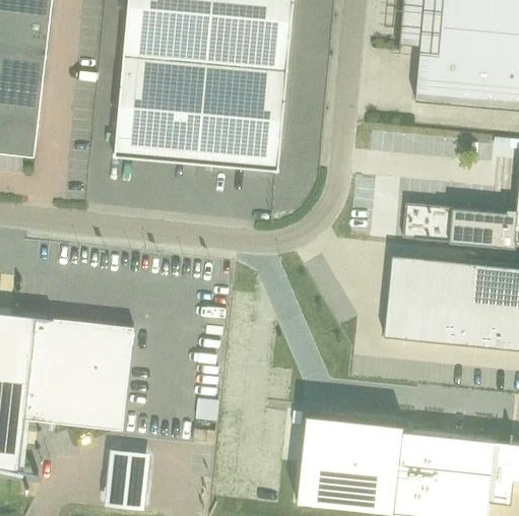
[(0,0),(0,154),(25,157),(26,157),(35,158),(36,153),(53,0),(0,0)]
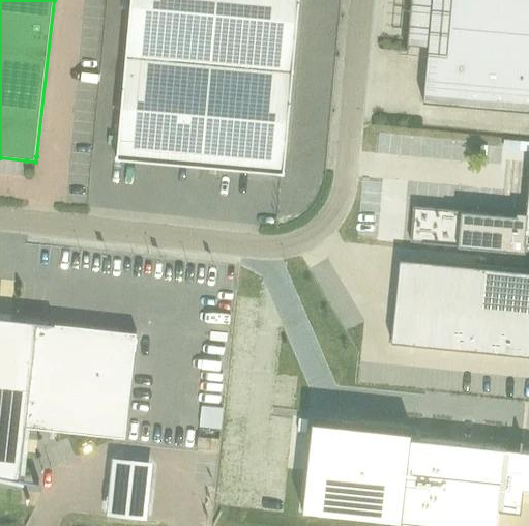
[(285,177),(300,0),(129,0),(116,162),(285,177)]
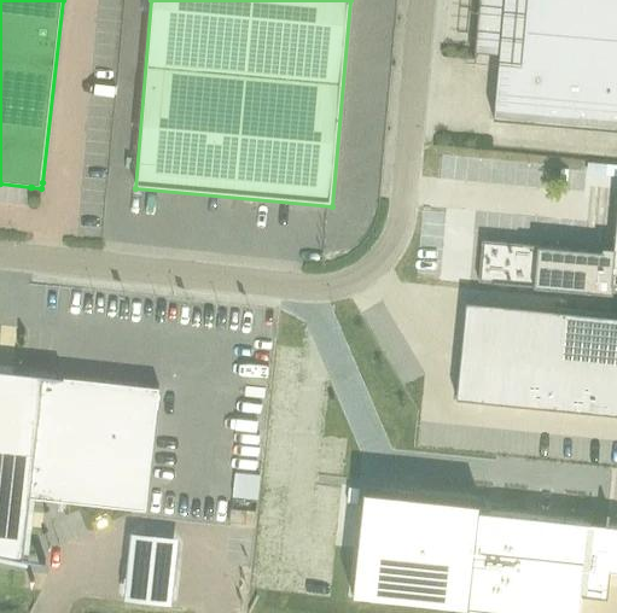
[(616,0),(479,0),(475,64),(477,64),(477,56),(500,58),(494,122),(512,124),(616,133),(616,0)]
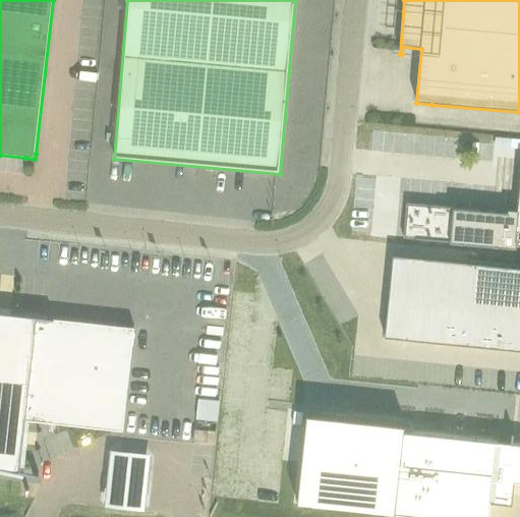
[(407,207),(404,241),(519,251),(519,243),(519,213),(509,212),(508,216),(407,207)]
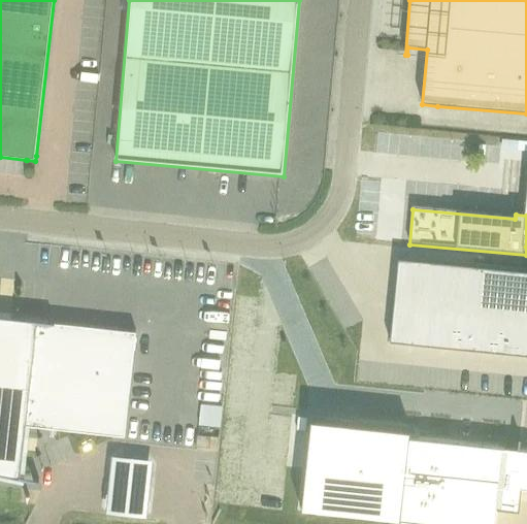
[(526,272),(399,260),(391,345),(526,357),(526,272)]
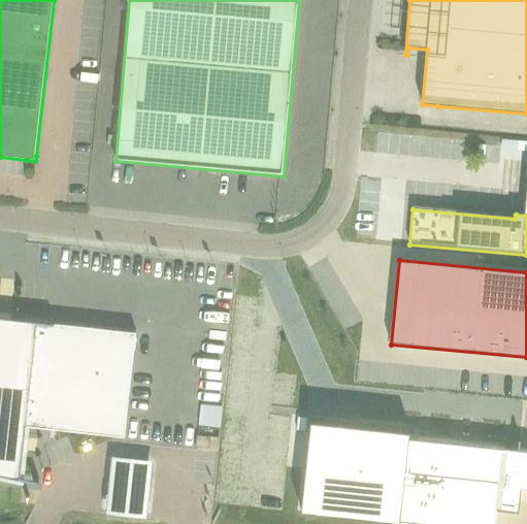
[(126,439),(137,334),(0,319),(0,477),(21,482),(27,428),(126,439)]
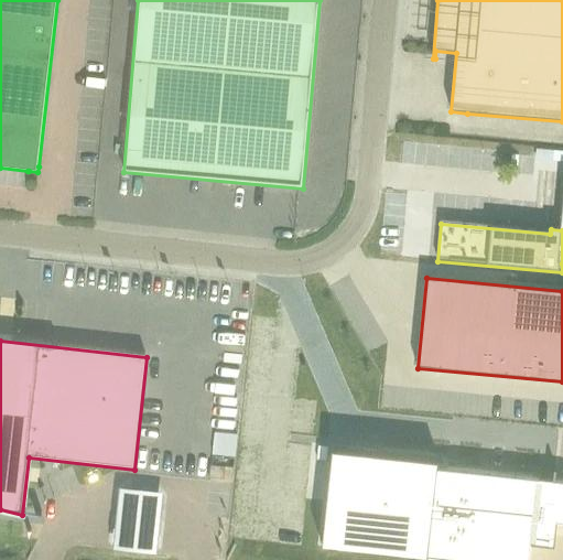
[(214,424),(215,449),(235,448),(234,423),(214,424)]
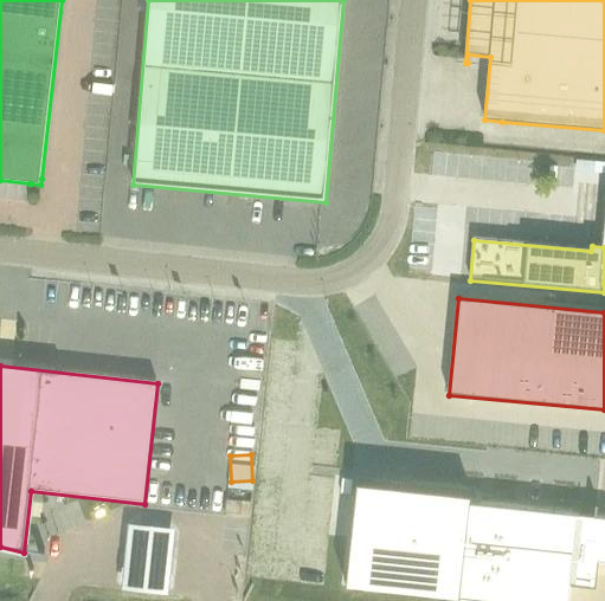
[(358,483),(346,588),(465,600),(571,600),(572,587),(597,589),(599,563),(604,563),(604,518),(594,518),(580,517),(470,505),(471,496),(358,483)]
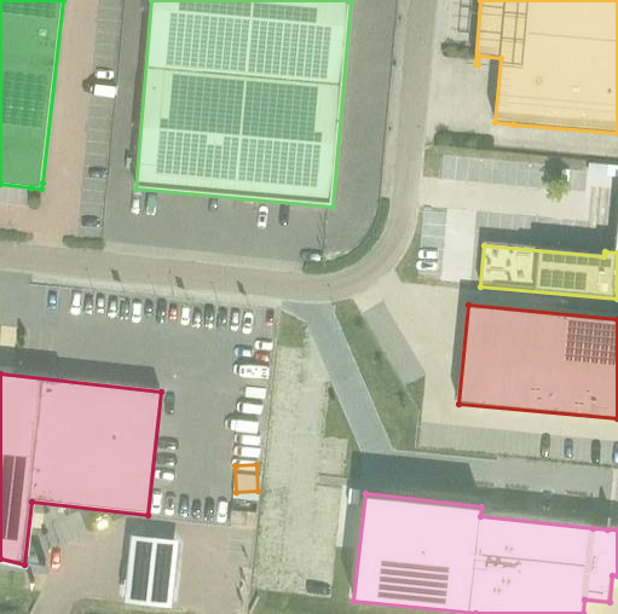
[(246,532),(248,517),(231,516),(229,529),(246,532)]
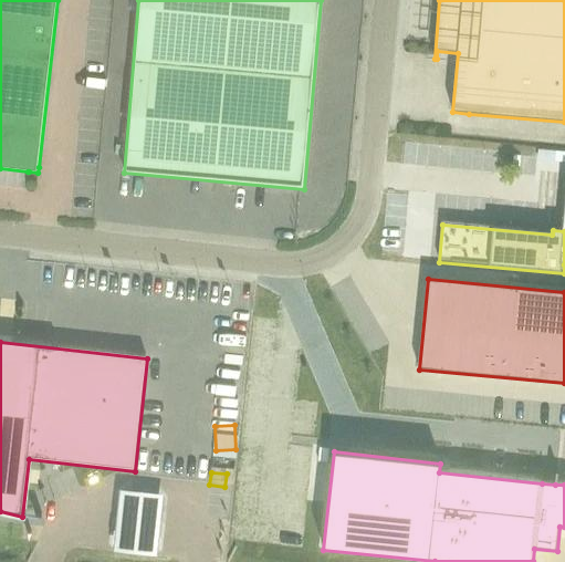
[(167,498),(123,493),(116,554),(160,559),(167,498)]
